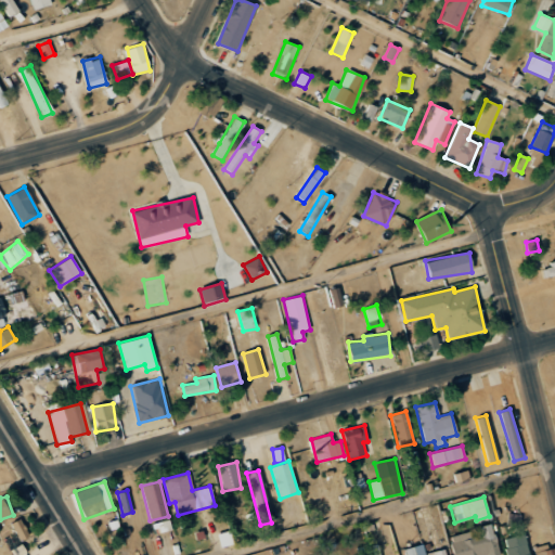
[(505,526),(518,528),(520,515),(507,513),(505,526)]
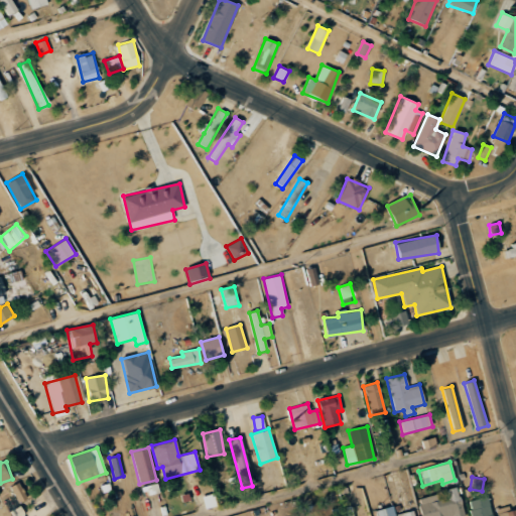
[(28,497),(19,482),(10,486),(19,502),(28,497)]
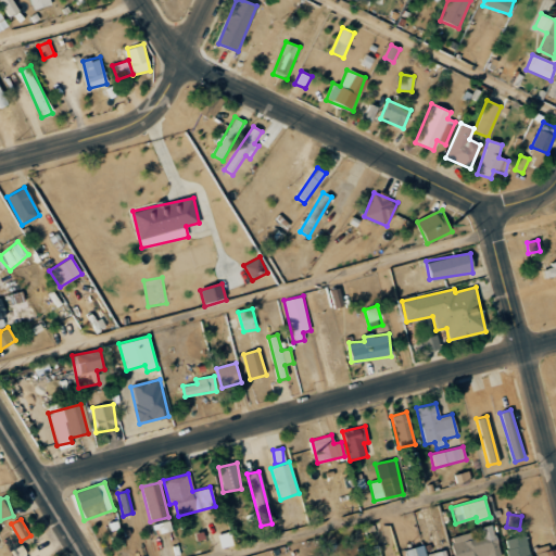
[(498,555),(493,525),(479,528),(481,536),(471,539),(470,532),(451,536),(454,555),(498,555)]
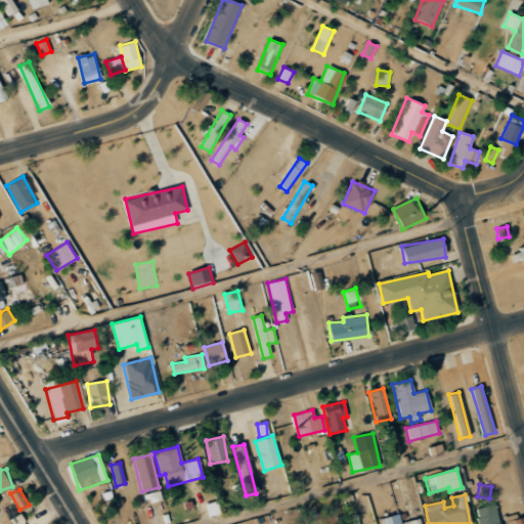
[(523,523),(523,514),(505,518),(505,523),(498,523),(495,505),(475,508),(478,523),(523,523)]
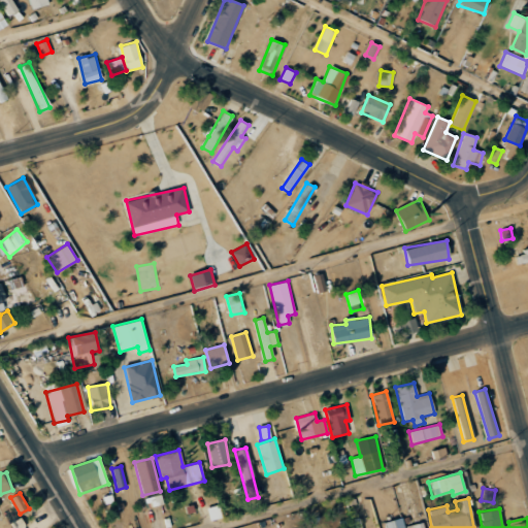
[(385,522),(387,527),(404,527),(402,518),(385,522)]
